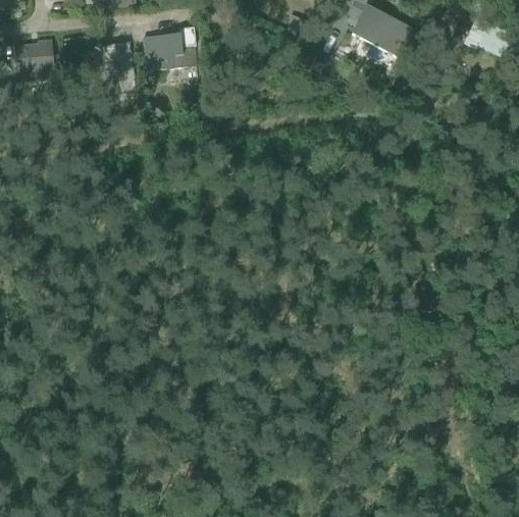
[(368,3),(353,33),(400,56),(414,27),(368,3)]
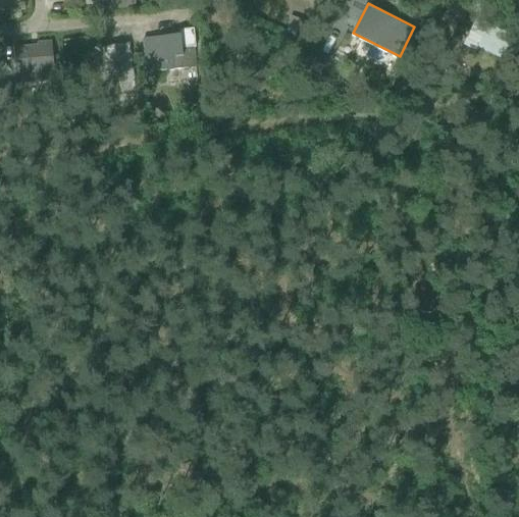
[(293,12),(289,20),(302,27),(306,18),(293,12)]
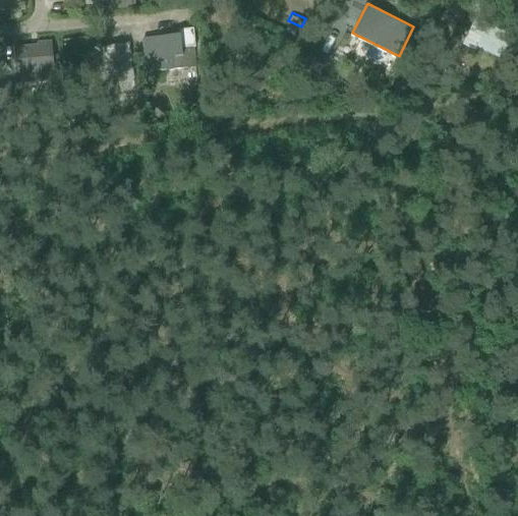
[(517,37),(475,15),(462,43),(476,50),(478,44),(511,60),(517,46),(517,37)]
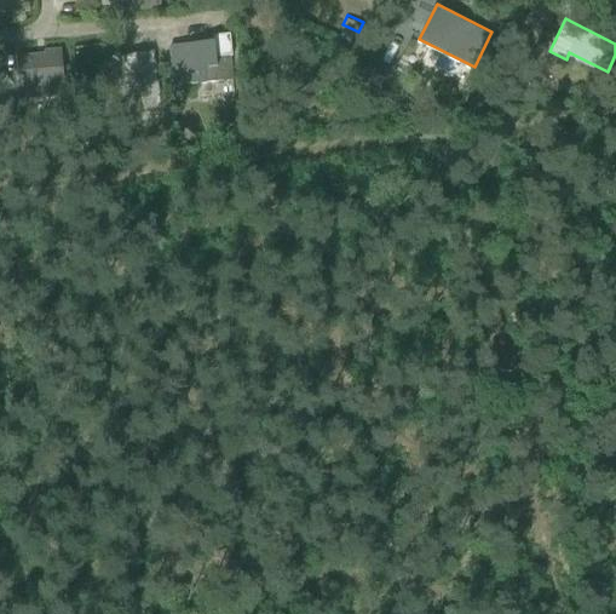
[(191,41),(193,66),(195,81),(234,78),(231,51),(217,53),(216,39),(191,41)]
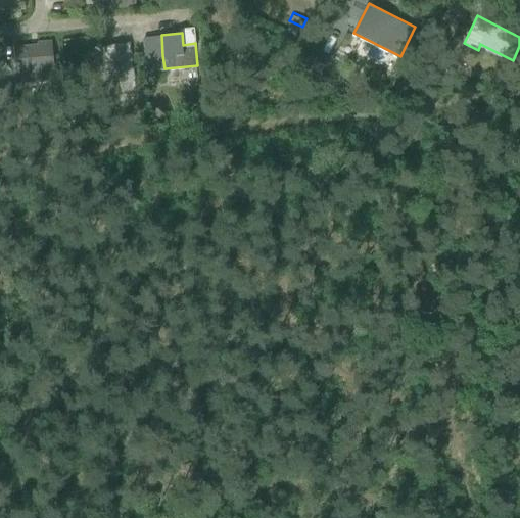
[(52,40),(14,43),(17,80),(54,77),(53,60),(52,40)]
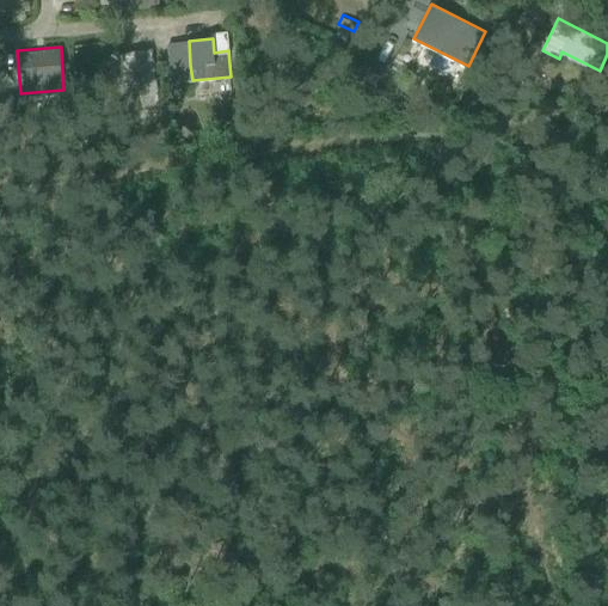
[(123,61),(124,71),(126,75),(128,97),(129,108),(160,103),(152,50),(134,53),(134,59),(123,61)]
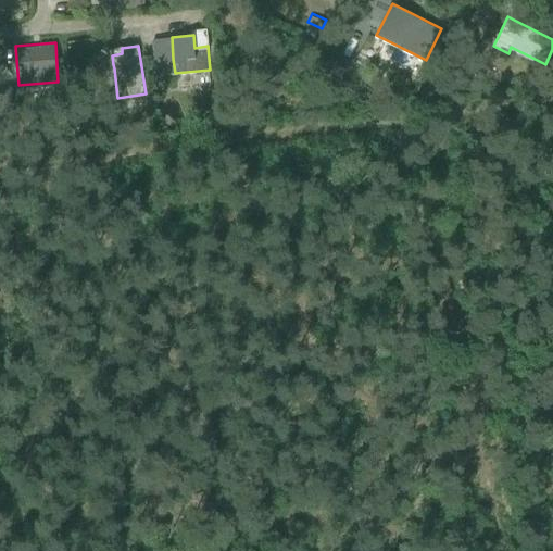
[(216,112),(206,121),(212,128),(222,120),(216,112)]
